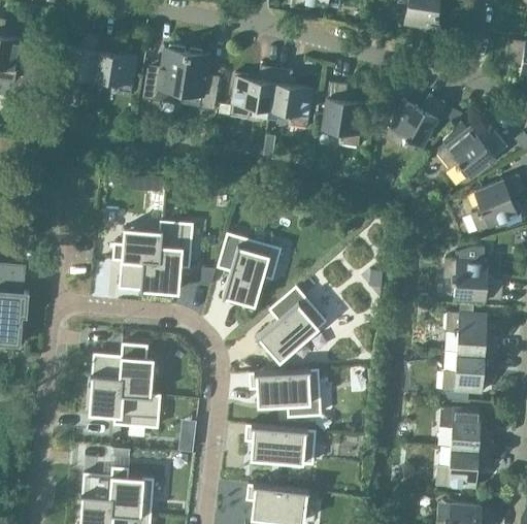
[(341,0),(293,0),(292,9),(309,12),(310,8),(339,12),(341,0)]
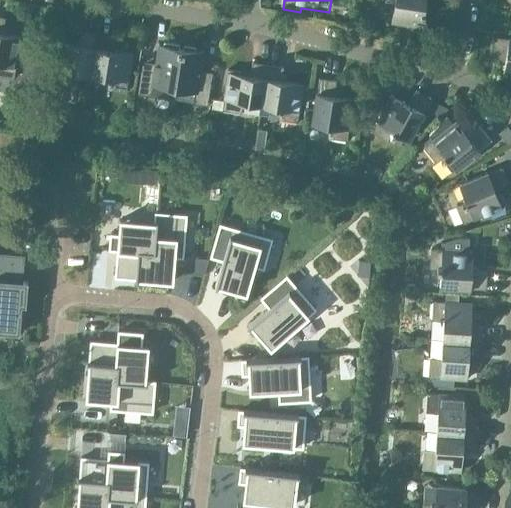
[(396,0),(392,27),(409,30),(408,34),(425,36),(428,19),(425,19),(426,17),(424,16),(426,0),(396,0)]
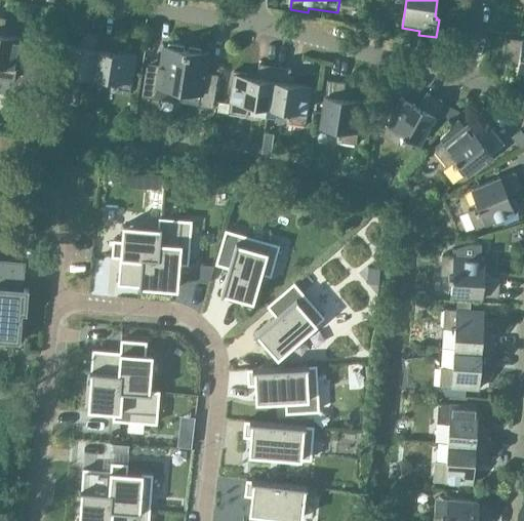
[(0,82),(14,85),(24,43),(3,39),(6,23),(0,22),(0,82)]
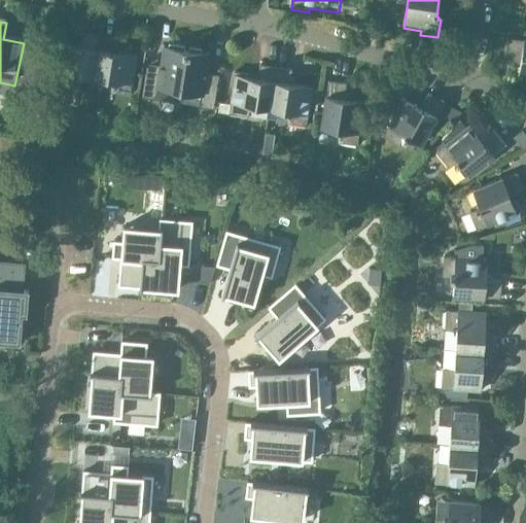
[(74,78),(94,81),(101,40),(84,37),(82,51),(60,48),(54,88),(72,90),(74,78)]
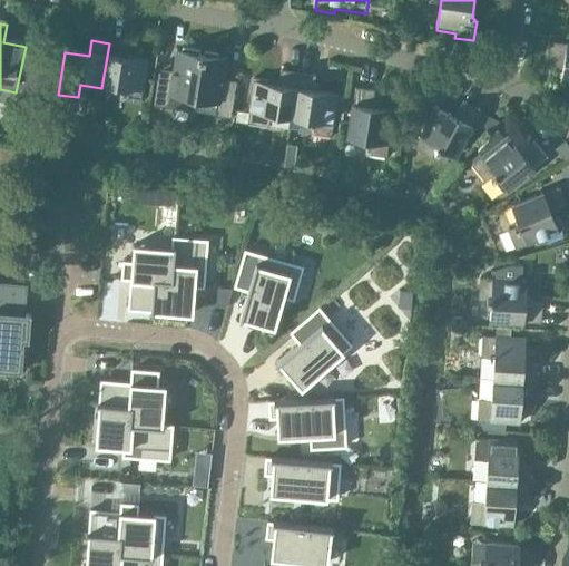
[(109,44),(101,88),(121,90),(120,95),(124,96),(121,105),(141,107),(148,65),(124,61),(126,46),(109,44)]
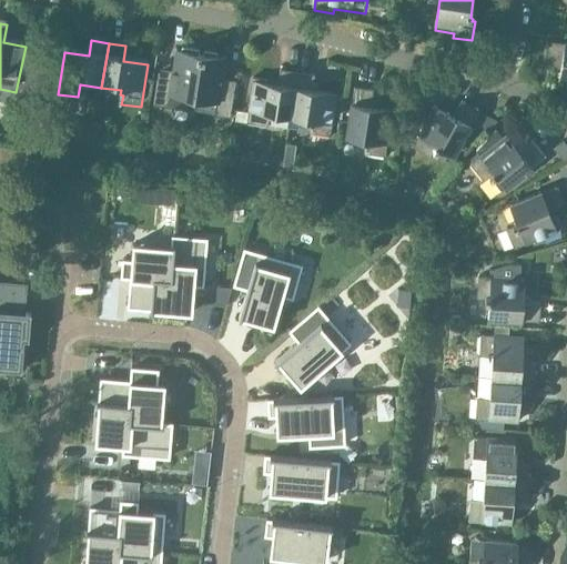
[(559,89),(566,89),(566,48),(548,46),(546,64),(563,67),(559,89)]
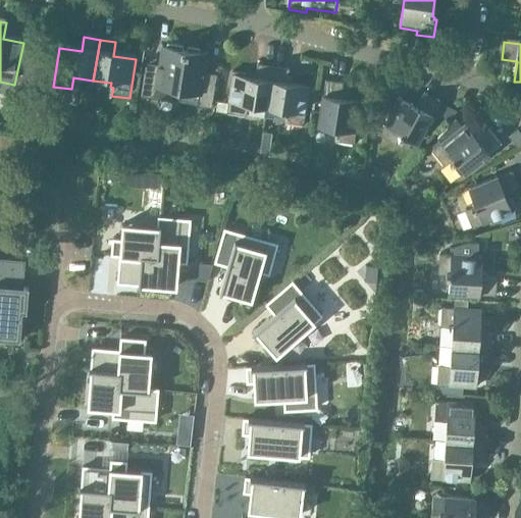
[(176,106),(178,94),(186,53),(163,49),(158,73),(146,71),(141,100),(176,106)]
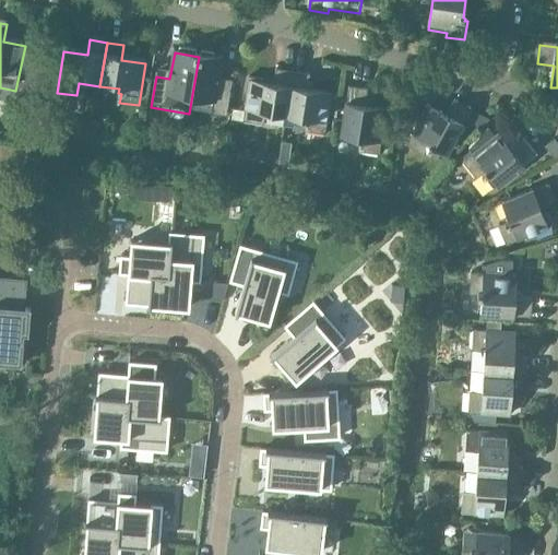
[(199,57),(191,101),(215,105),(213,118),(227,120),(233,89),(220,86),(224,60),(199,57)]
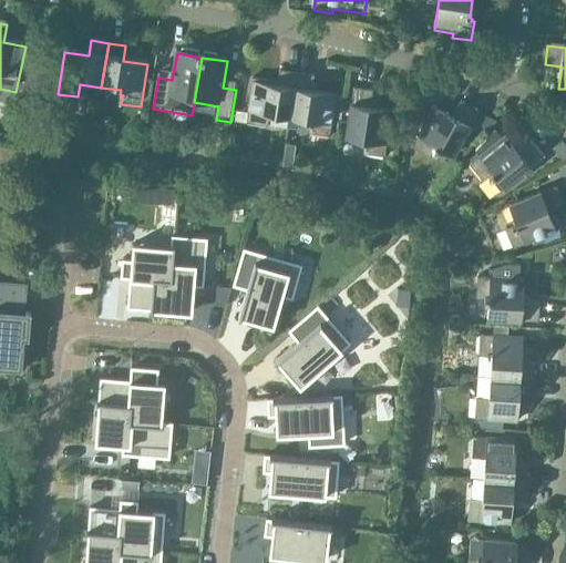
[(269,116),(290,120),(298,77),(280,73),(278,89),(254,85),(248,115),(238,114),(236,124),(246,126),(246,125),(267,129),(269,116)]
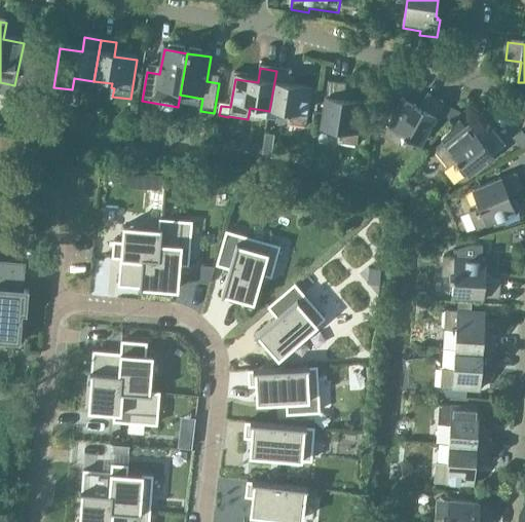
[(276,71),(269,111),(288,114),(287,118),(289,118),(288,126),(306,131),(313,91),(291,87),(293,73),(276,71)]
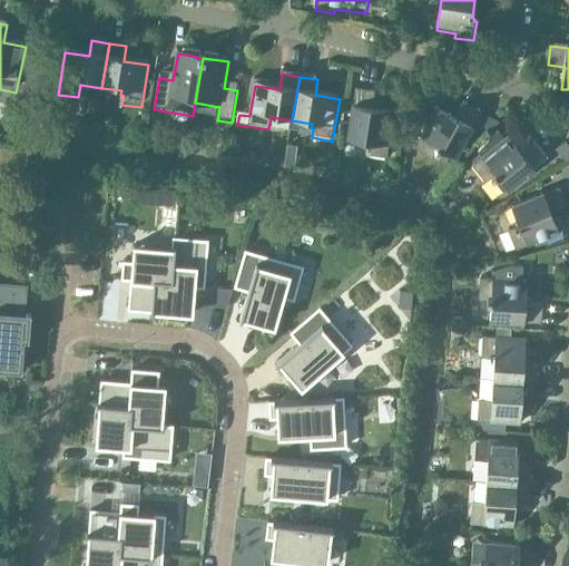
[(368,158),(388,162),(394,116),(373,113),(375,95),(356,91),(349,142),(366,145),(366,149),(369,149),(368,158)]
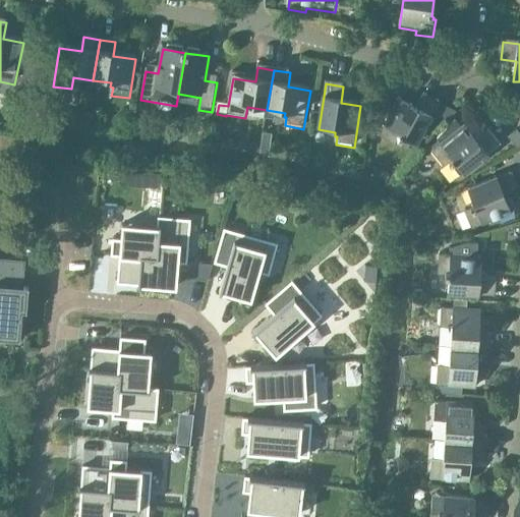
[(418,147),(440,105),(424,97),(416,111),(399,101),(379,138),(395,148),(398,140),(401,141),(403,138),(418,147)]
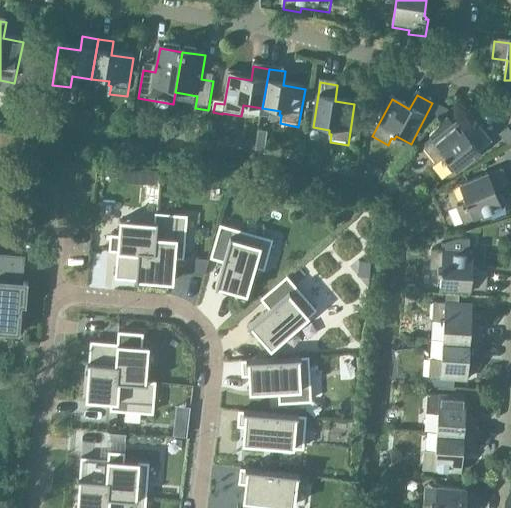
[(440,110),(435,120),(440,123),(447,115),(440,110)]
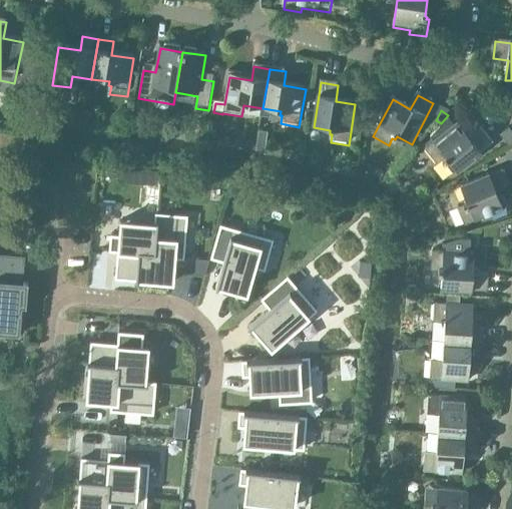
[(424,146),(427,151),(425,152),(437,166),(443,161),(454,175),(457,172),(458,174),(494,145),(477,124),(464,134),(458,126),(455,128),(448,119),(430,139),(431,141),(424,146)]
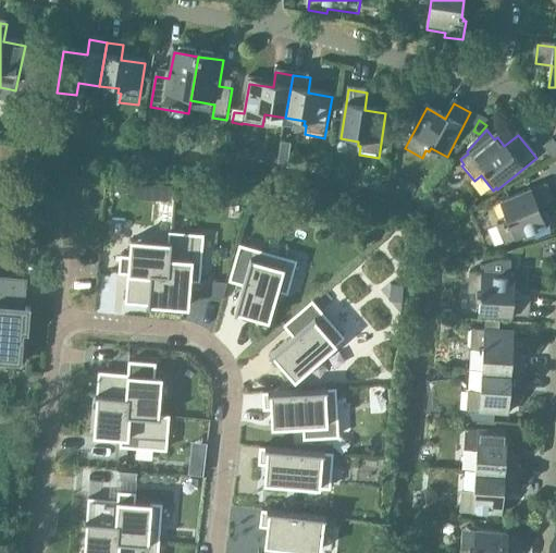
[(224,159),(227,146),(219,144),(217,157),(224,159)]
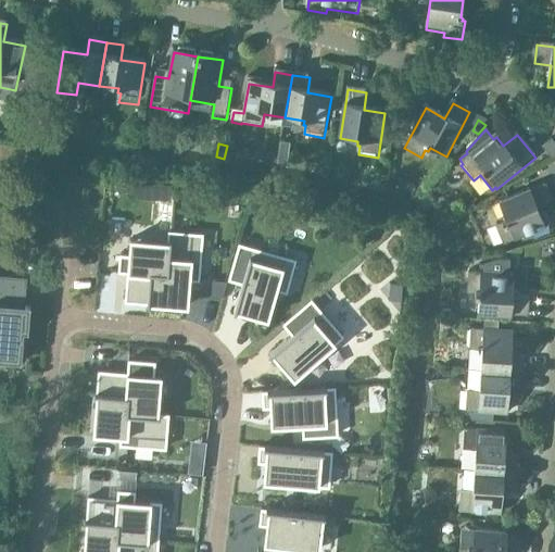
[(278,158),(278,155),(267,153),(265,166),(276,168),(278,158)]
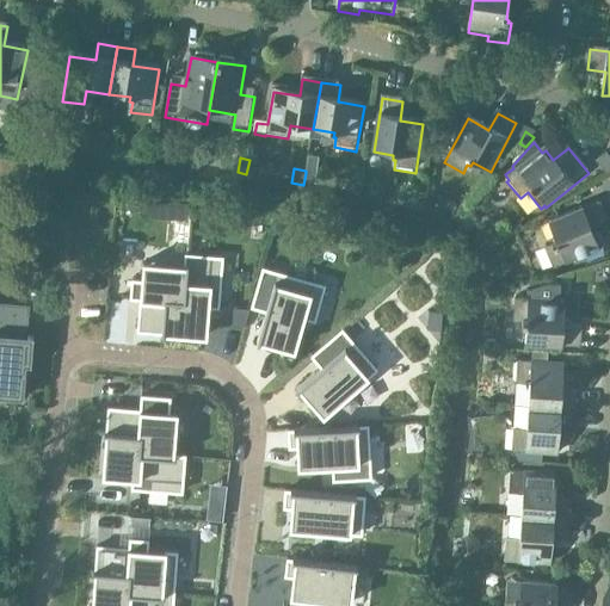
[(306,173),(303,185),(313,186),(315,174),(306,173)]
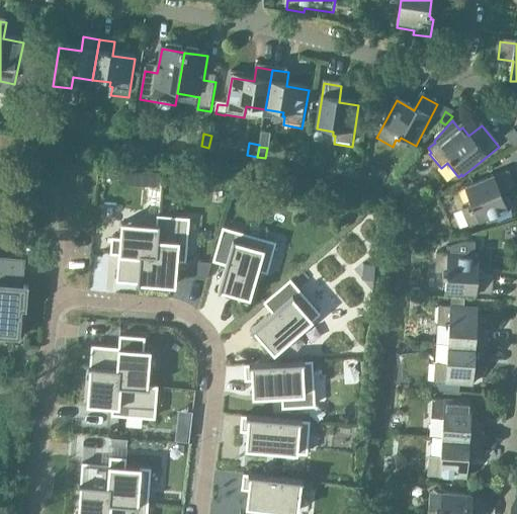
[(501,196),(516,190),(509,174),(465,191),(472,206),(468,208),(469,210),(462,213),(469,231),(509,215),(501,196)]
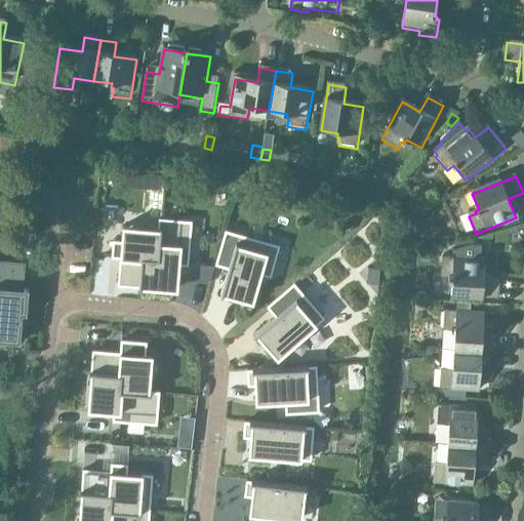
[(147,179),(146,192),(161,193),(162,181),(147,179)]
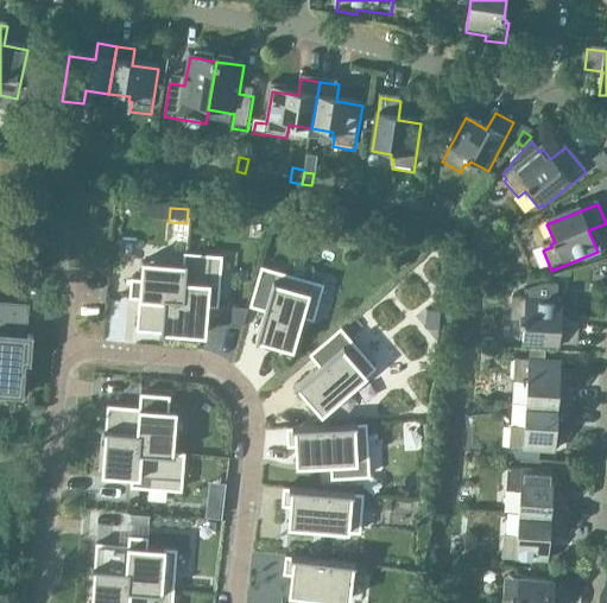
[(163,338),(165,300),(184,302),(188,258),(185,258),(184,270),(143,266),(141,284),(132,284),(131,302),(140,302),(138,334),(162,336),(162,338),(163,338)]
